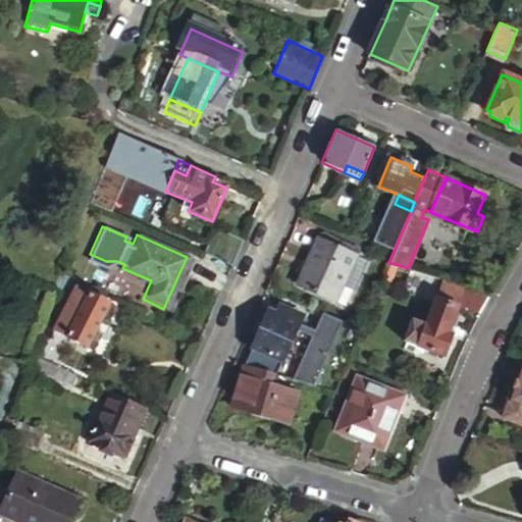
[(321,231),(318,238),(354,254),(356,247),(321,231)]
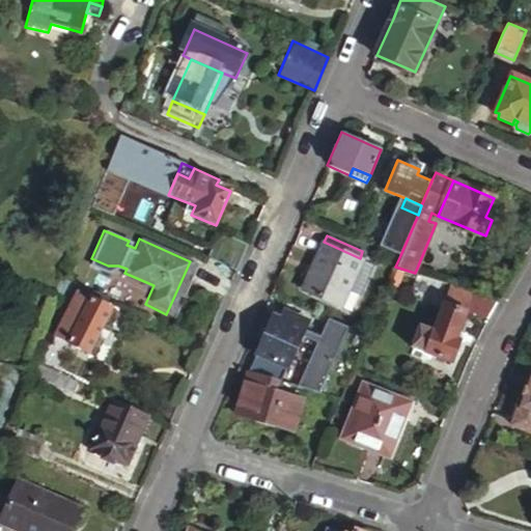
[(324,242),(320,241),(302,286),(340,303),(347,286),(360,258),(324,242)]
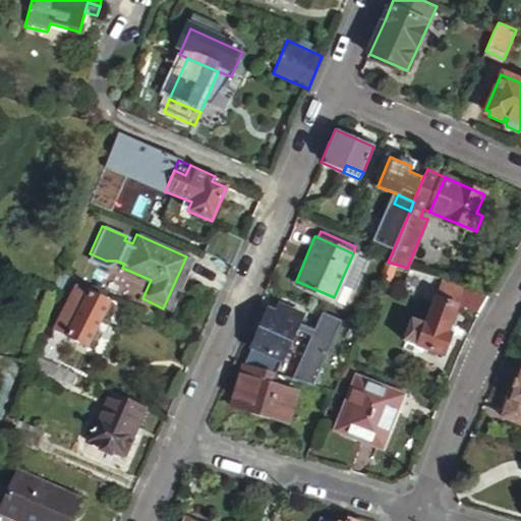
[(390,251),(379,246),(373,257),(386,263),(390,251)]
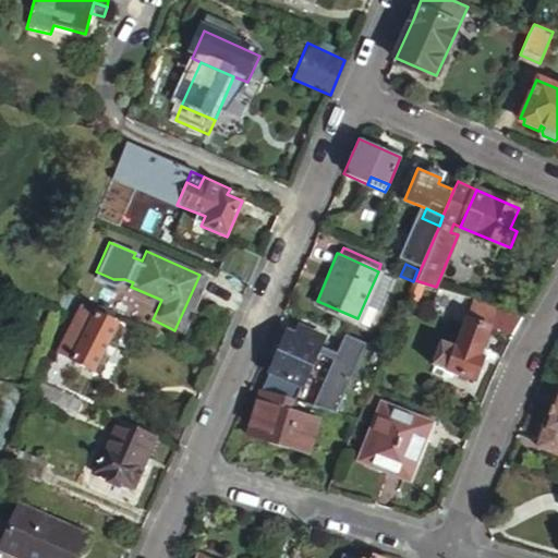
[(391,277),(378,271),(365,301),(378,307),(391,277)]
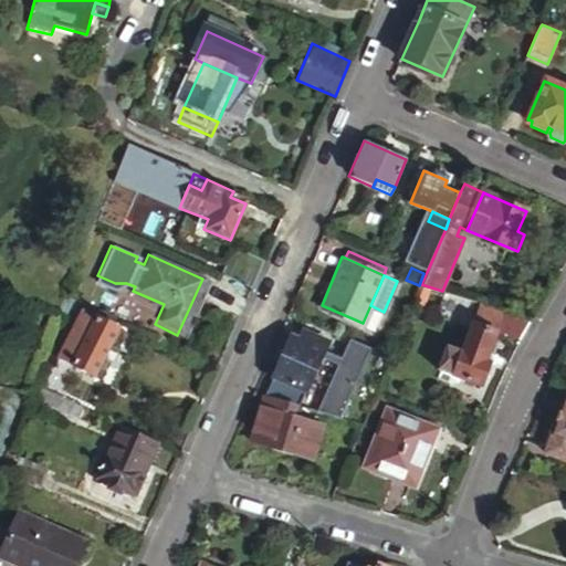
[(531,323),(479,301),(463,344),(456,368),(486,380),(495,356),(490,354),(500,329),(523,338),(531,323)]
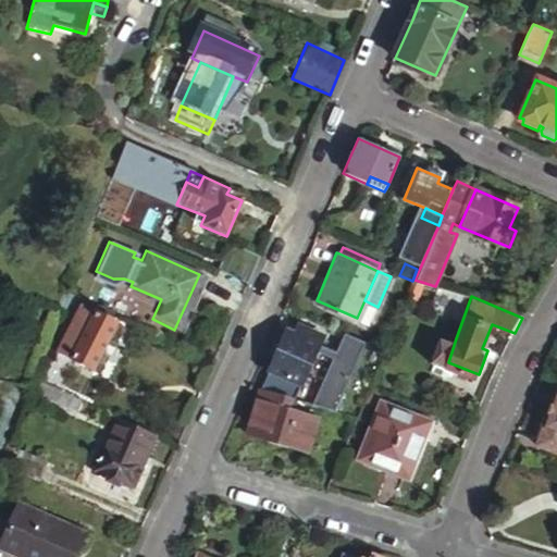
[(116,314),(87,301),(83,308),(114,321),(116,314)]
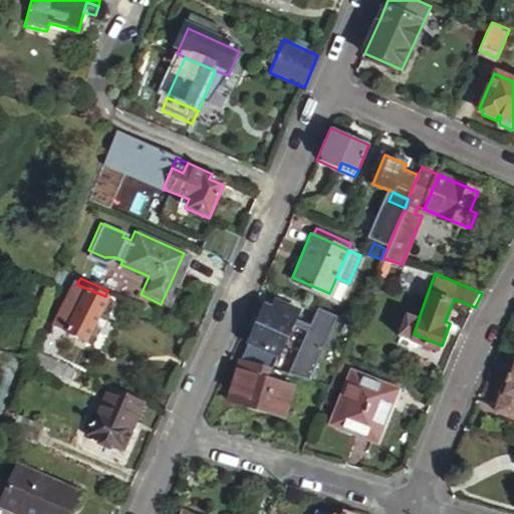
[(76,284),(66,308),(78,314),(69,332),(68,335),(89,344),(110,298),(105,296),(76,284)]
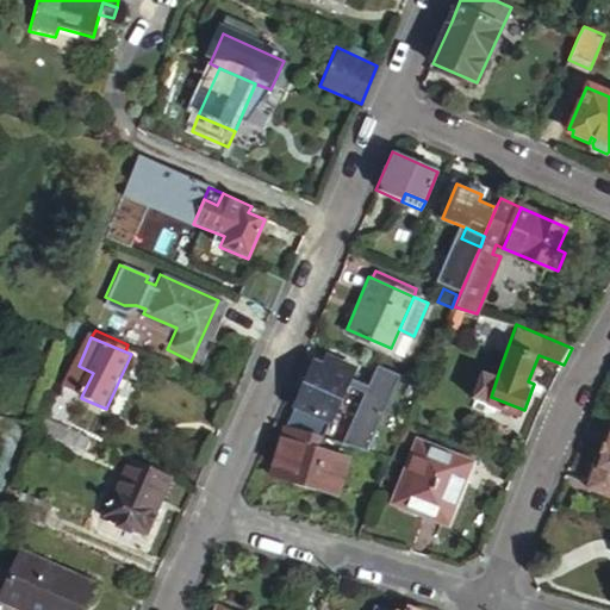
[(329,354),(325,362),(343,371),(347,362),(329,354)]
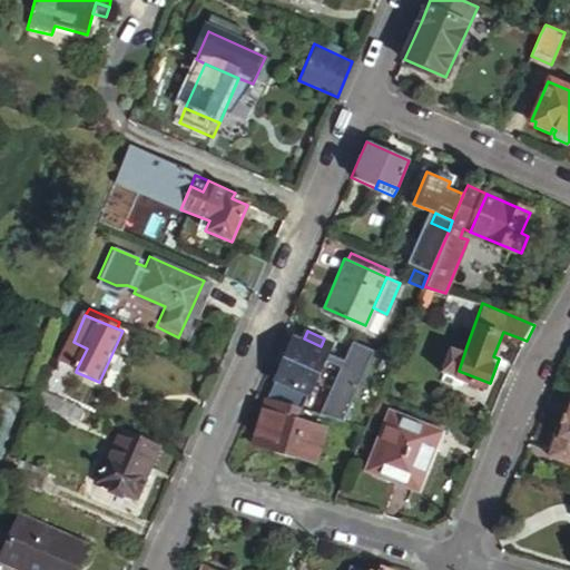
[(279,403),(307,412),(313,413),(321,397),(318,396),(323,385),(328,387),(345,353),(334,349),(336,344),(324,338),(321,346),(304,338),(297,336),(277,379),(288,383),(279,403)]
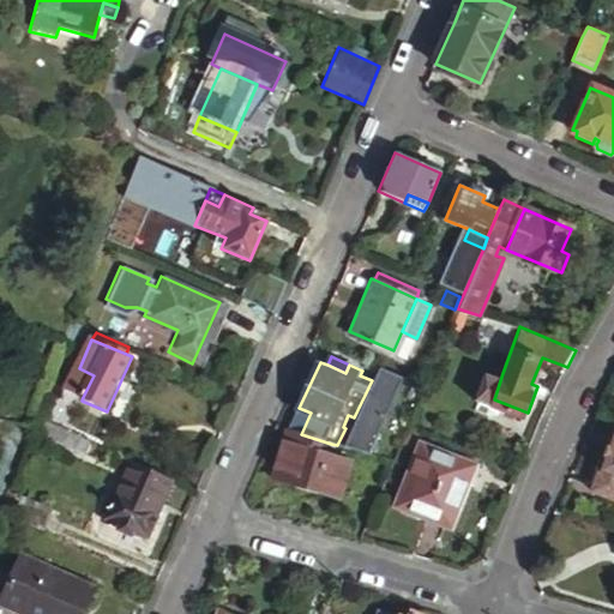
[(94,375),(79,368),(68,395),(82,401),(83,397),(94,375)]
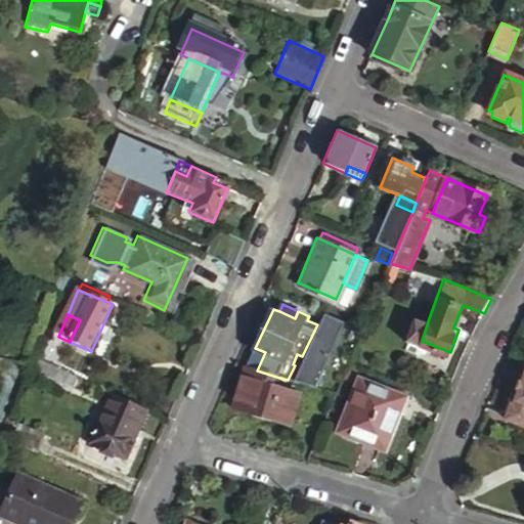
[(422,341),(429,318),(420,315),(411,338),(422,341)]
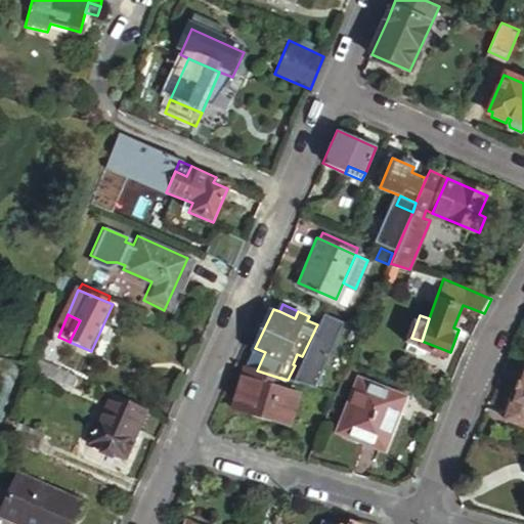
[(257,370),(246,366),(233,404),(290,424),(299,394),(278,388),(282,379),(257,370)]
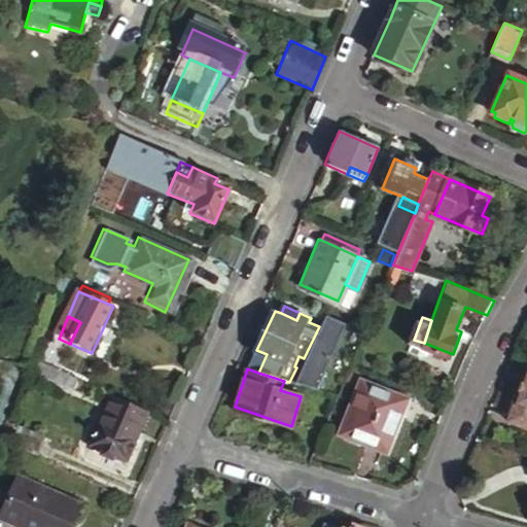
[(526,371),(511,418),(526,423),(526,371)]
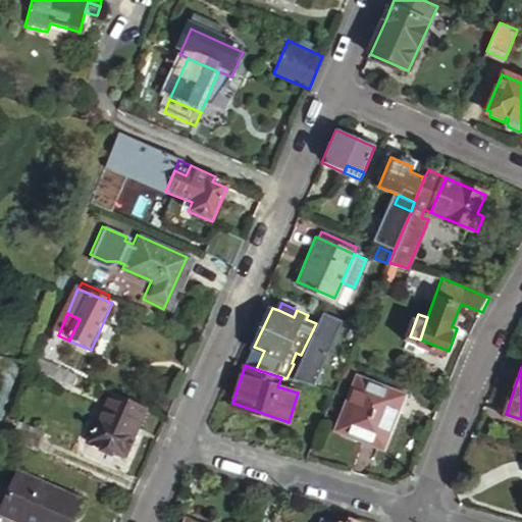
[(403,394),(359,378),(341,429),(385,445),(403,394)]
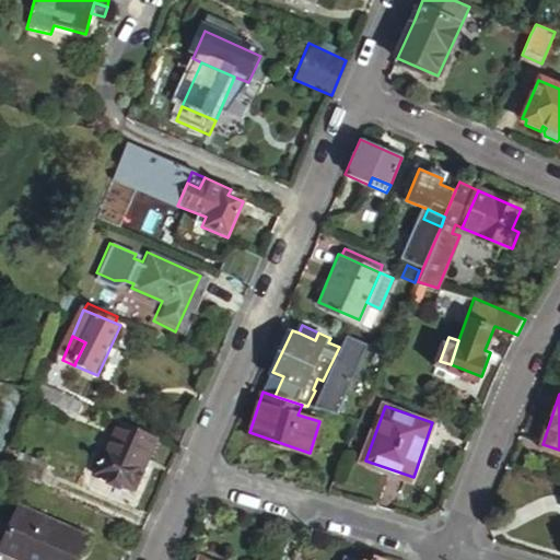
[(150,438),(119,426),(98,474),(136,489),(146,467),(139,464),(150,438)]
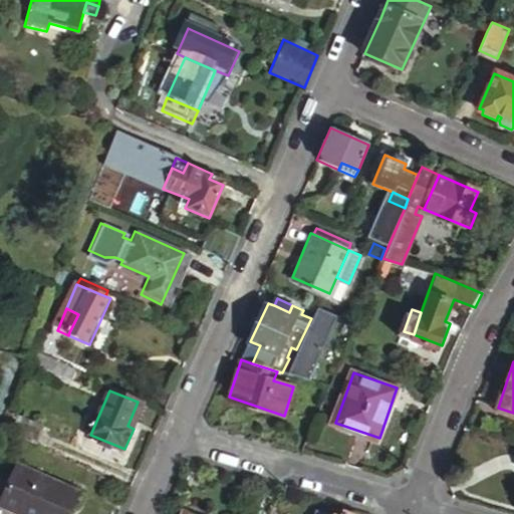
[(9,415),(2,433),(32,446),(40,428),(9,415)]
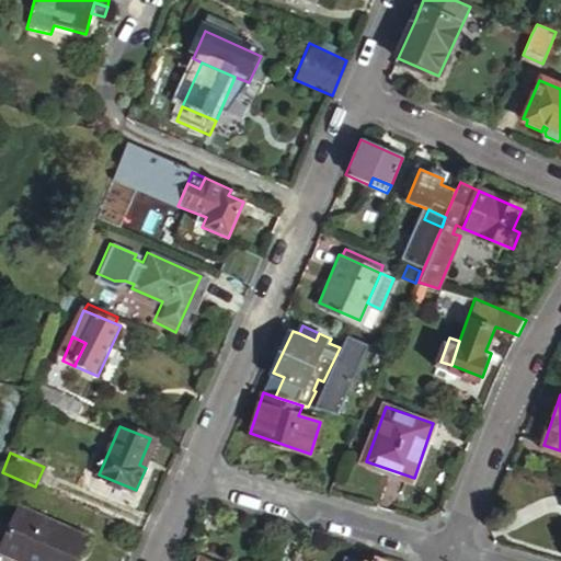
[(81,560),(92,538),(23,507),(4,550),(29,560),(81,560)]
